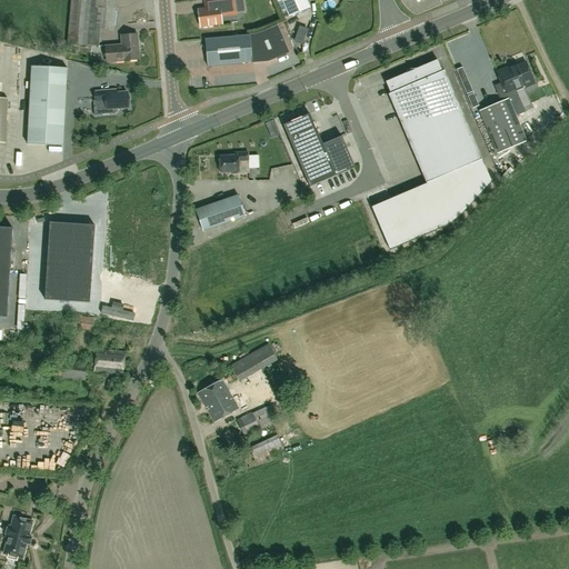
[(113,31),(116,0),(71,0),(68,43),(99,46),(100,29),(113,31)]
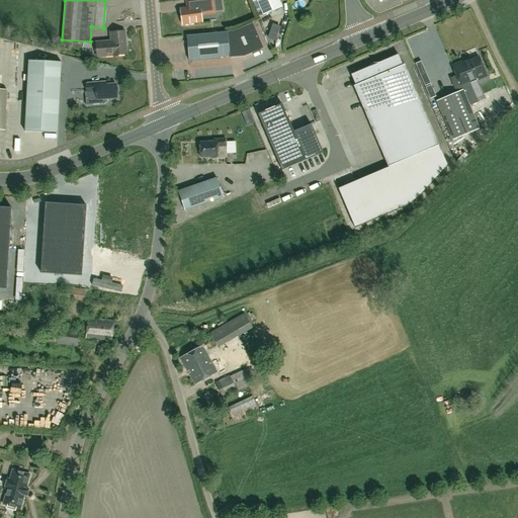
[(186,8),(180,9),(181,11),(182,24),(201,22),(200,13),(216,11),(223,10),(221,0),(189,0),(185,1),(186,8)]
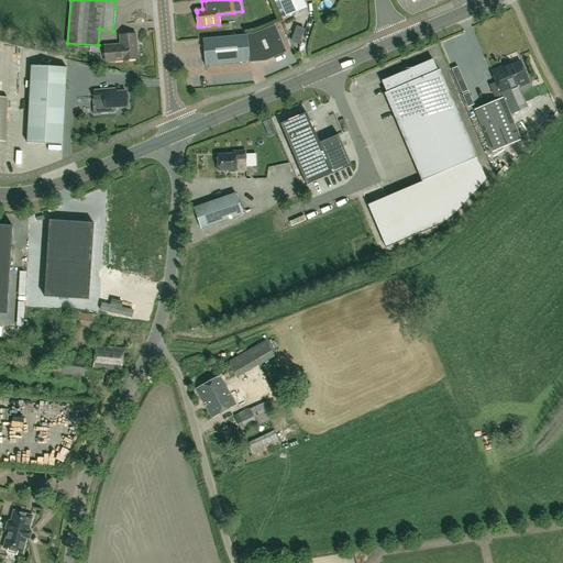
[(302,0),(278,0),(286,17),(307,8),(302,0)]
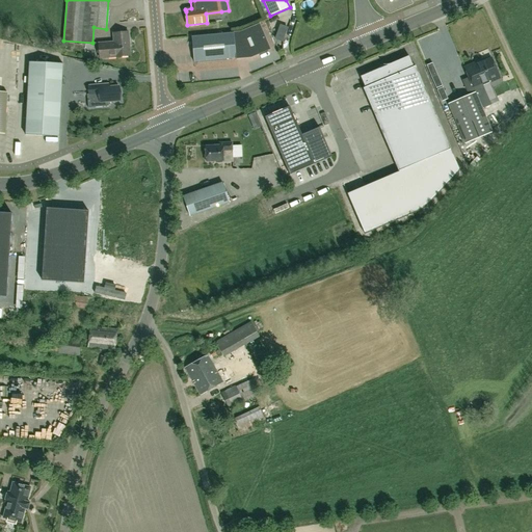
[(194,62),(236,58),(236,59),(237,59),(237,58),(251,56),(270,49),(260,25),(234,33),(191,37),(194,62)]
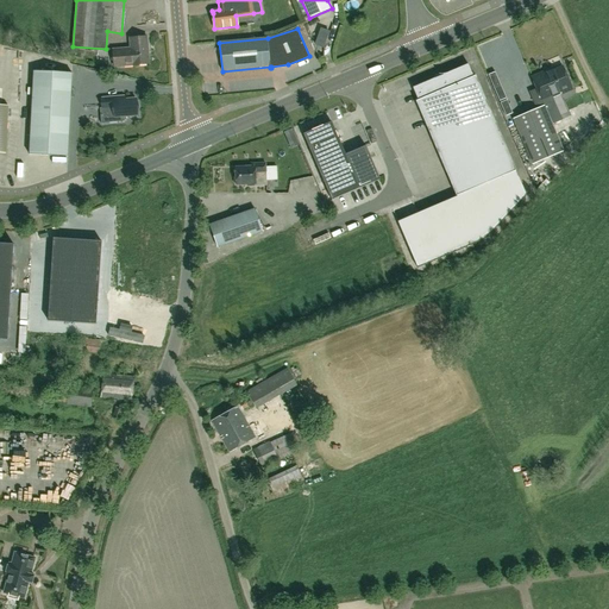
[(114,67),(149,64),(146,37),(130,38),(131,49),(113,50),(114,67)]
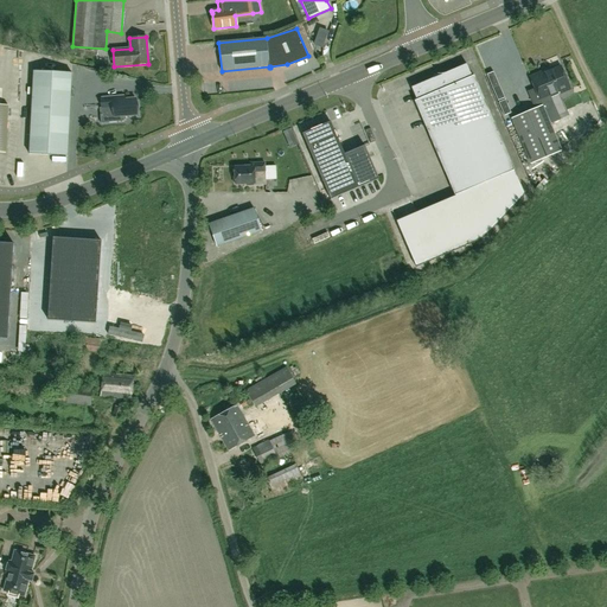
[(515,171),(474,75),(472,76),(466,64),(411,88),(416,100),(414,101),(454,196),(416,213),(428,243),(409,251),(416,268),(484,238),(525,195),(515,171)]
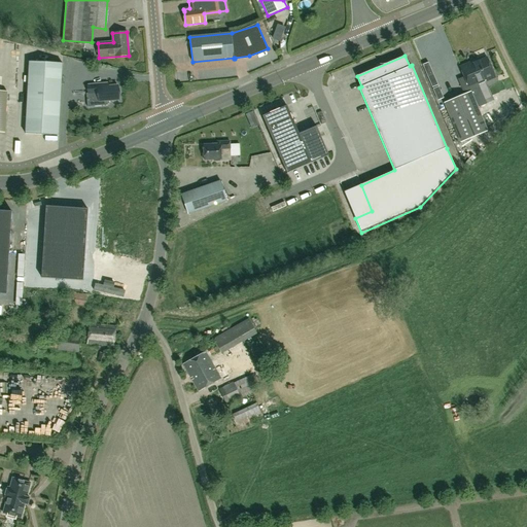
[(470,63),(460,67),(468,86),(486,78),(488,80),(492,78),(492,76),(494,75),(487,58),(471,65),(470,63)]
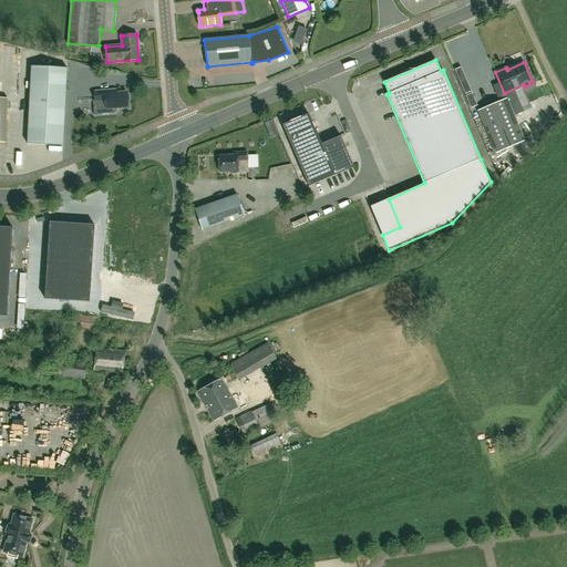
[(63,146),(66,69),(31,66),(27,145),(63,146)]
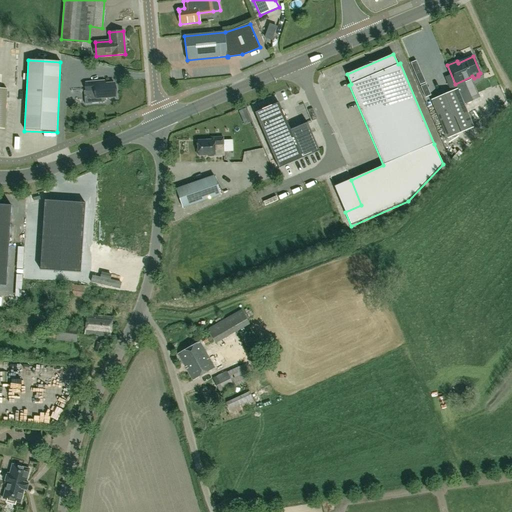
[(104,81),(86,83),(87,91),(93,91),(94,104),(104,103),(104,98),(115,97),(114,84),(105,85),(104,81)]
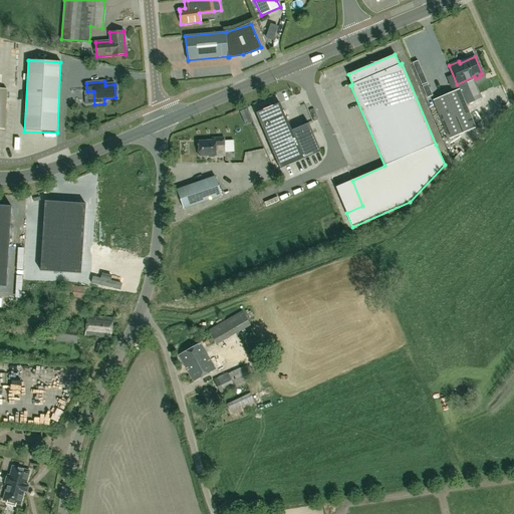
[(466,105),(459,89),(433,100),(449,139),(475,127),(466,105)]
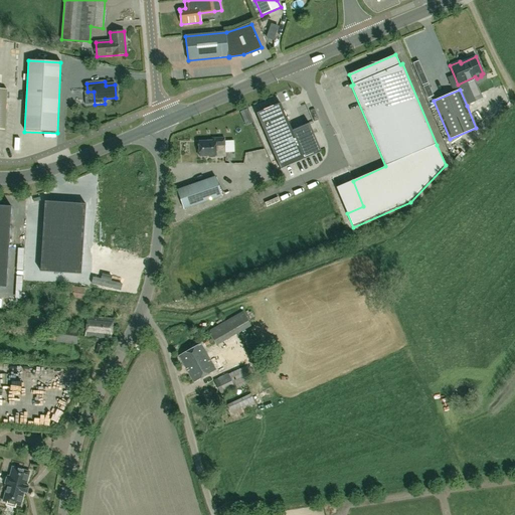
[(281,103),(256,114),(281,169),(321,152),(313,133),(296,140),(281,103)]
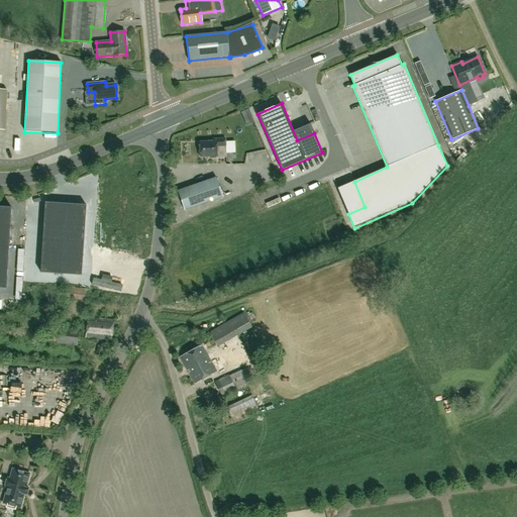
[(306,123),(314,120),(307,104),(300,107),(306,123)]
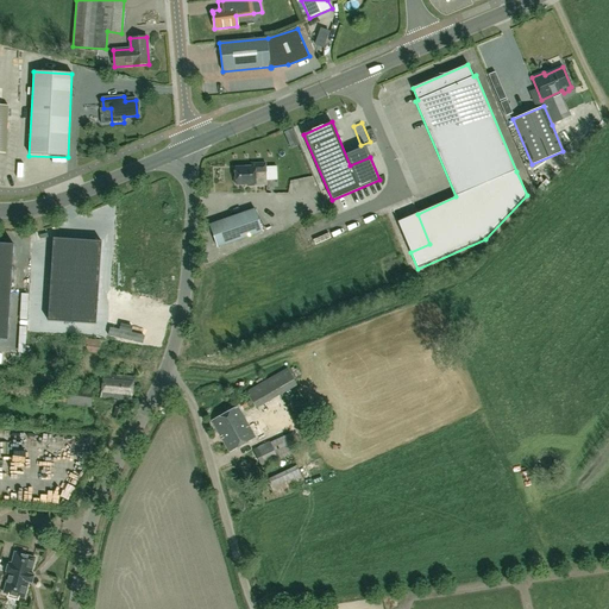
[(277,175),(276,161),(267,161),(267,175),(277,175)]
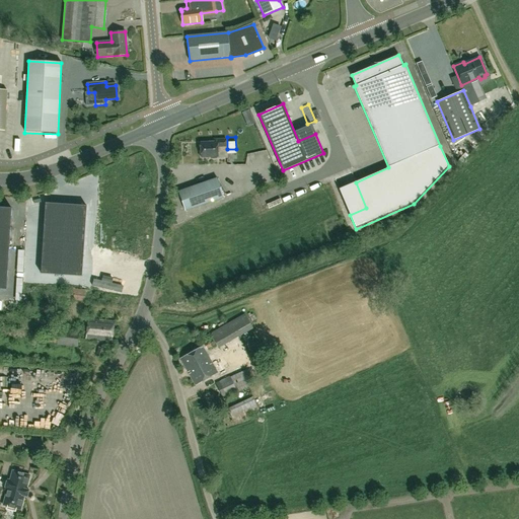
[(211,158),(227,158),(226,139),(215,140),(215,142),(201,143),(202,157),(211,157),(211,158)]
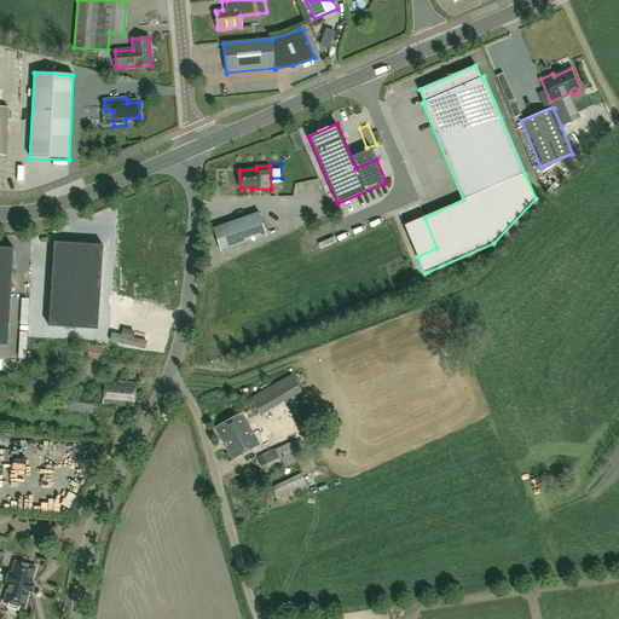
[(549,191),(555,187),(549,178),(542,181),(549,191)]
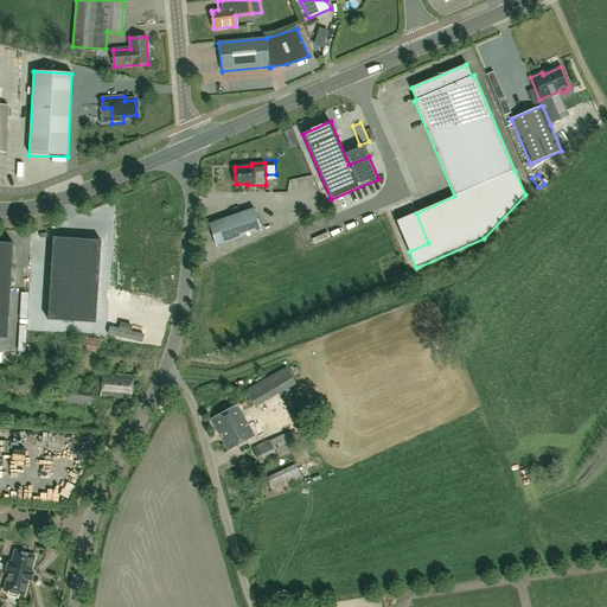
[(254,209),(209,224),(217,247),(262,231),(254,209)]
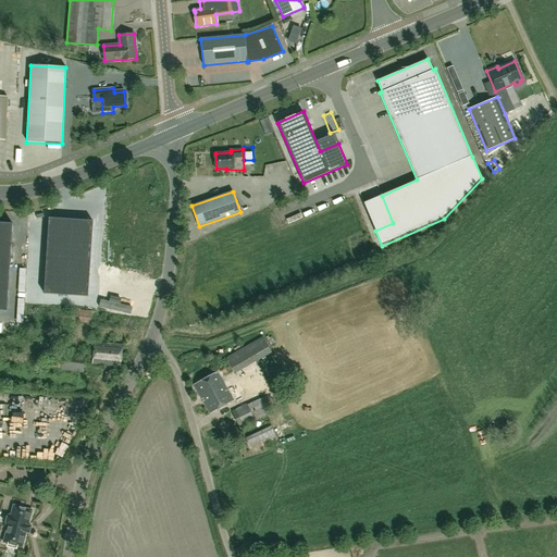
[(29,213),(32,221),(42,219),(40,211),(29,213)]
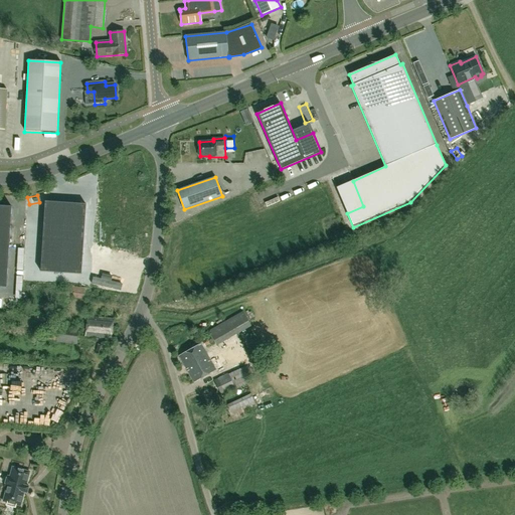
[(79,277),(83,206),(42,204),(39,275),(79,277)]
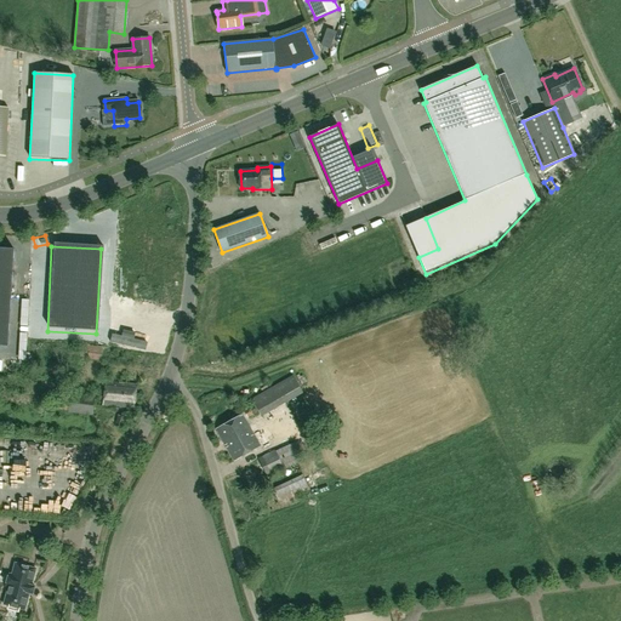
[(0,249),(0,273),(12,274),(13,250),(0,249)]
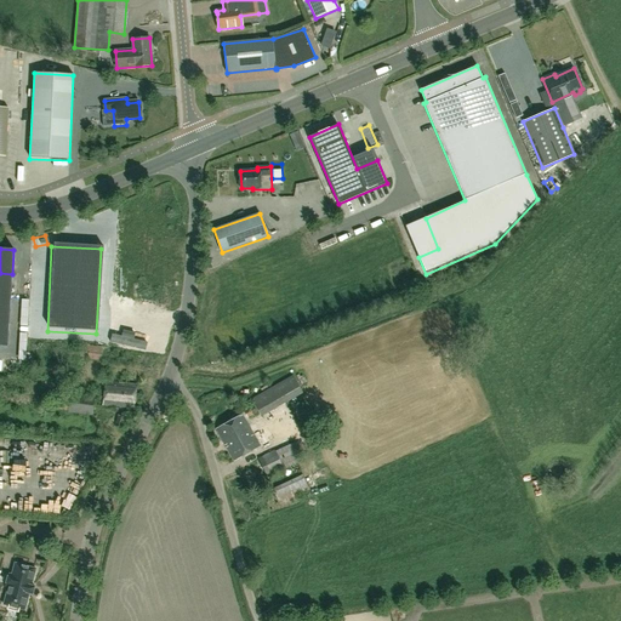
[(0,297),(11,298),(12,274),(0,273),(0,297)]
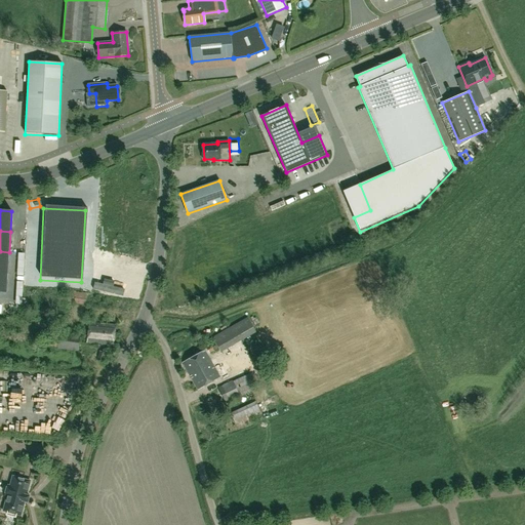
[(0,272),(8,273),(9,252),(0,251),(0,272)]
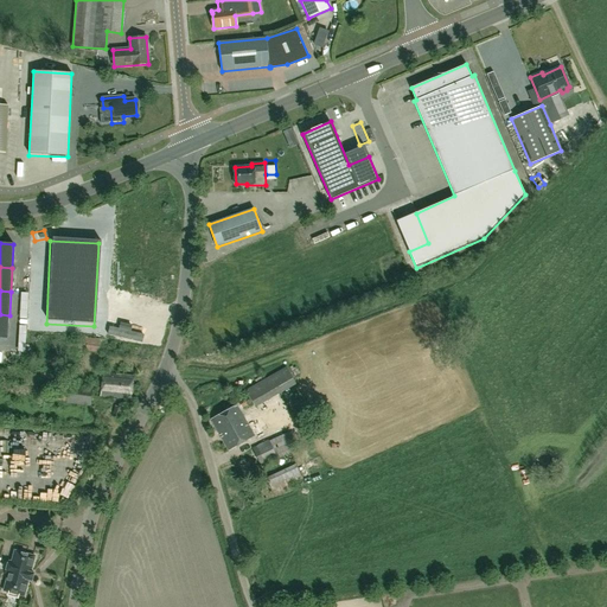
[(80,336),(80,349),(100,350),(100,337),(80,336)]
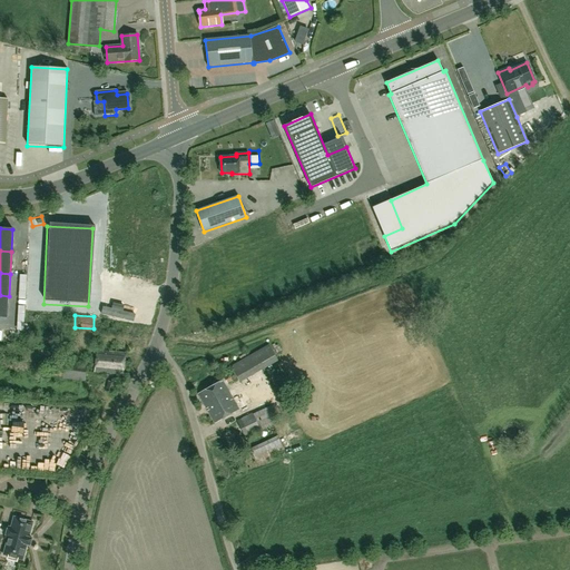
[(268,344),(252,354),(262,370),(277,361),(268,344)]
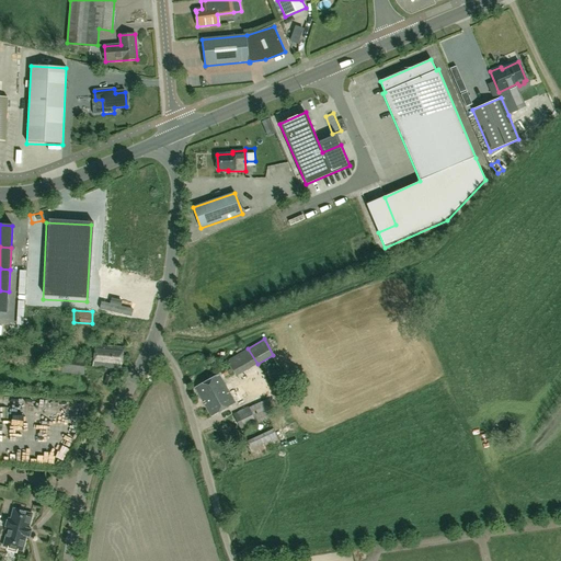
[(121,369),(123,347),(95,345),(93,367),(121,369)]
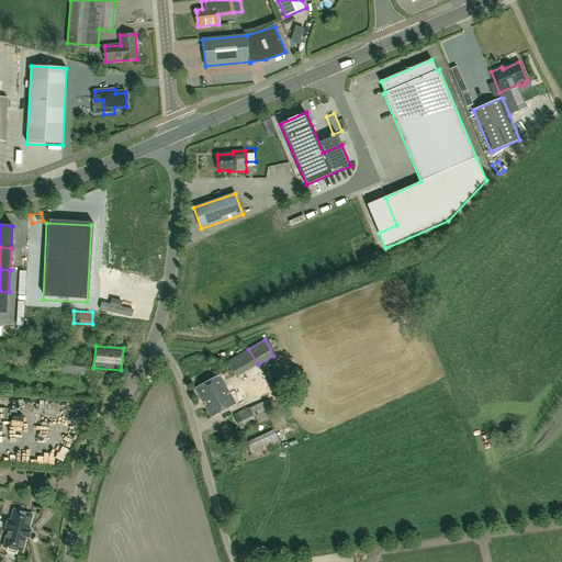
[(246,371),(237,356),(227,361),(237,377),(246,371)]
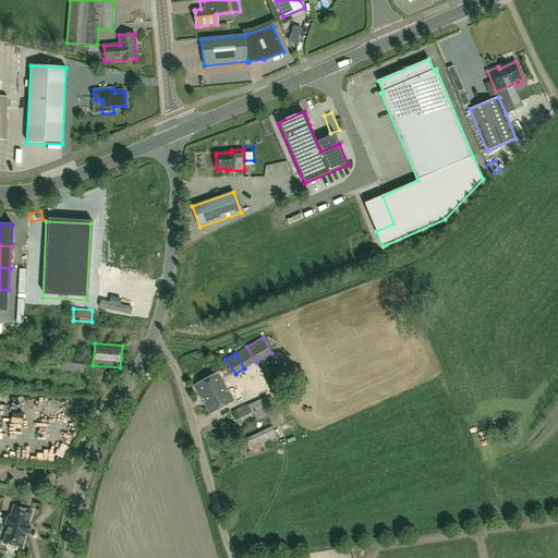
[(85,360),(63,356),(61,370),(72,372),(84,373),(85,360)]
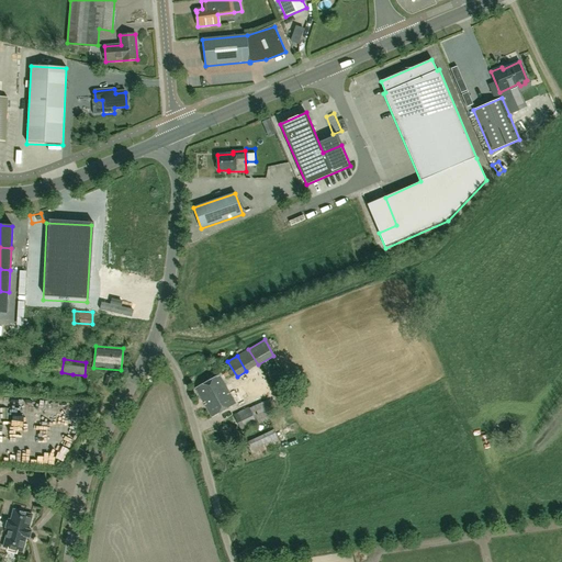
[(224,378),(233,373),(229,367),(221,371),(224,378)]
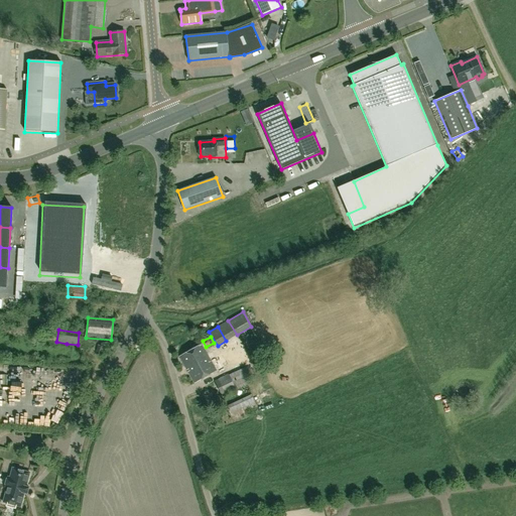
[(194,383),(216,371),(201,344),(179,356),(194,383)]
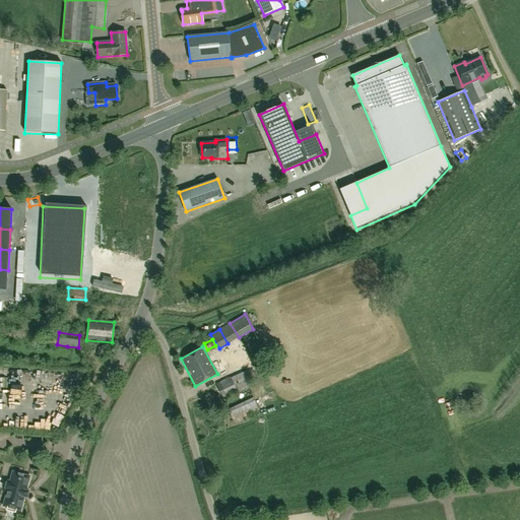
[(103,359),(105,349),(99,347),(96,356),(103,359)]
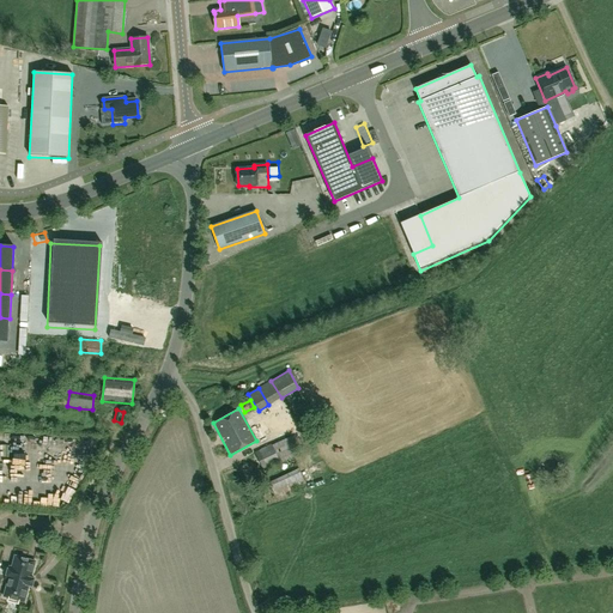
[(0,451),(11,453),(11,434),(0,432),(0,451)]
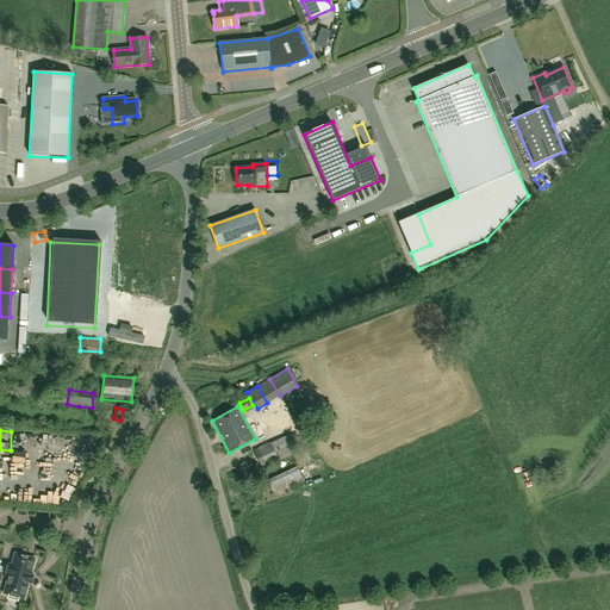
[(55,454),(55,444),(63,444),(63,449),(70,449),(70,434),(48,434),(48,454),(55,454)]
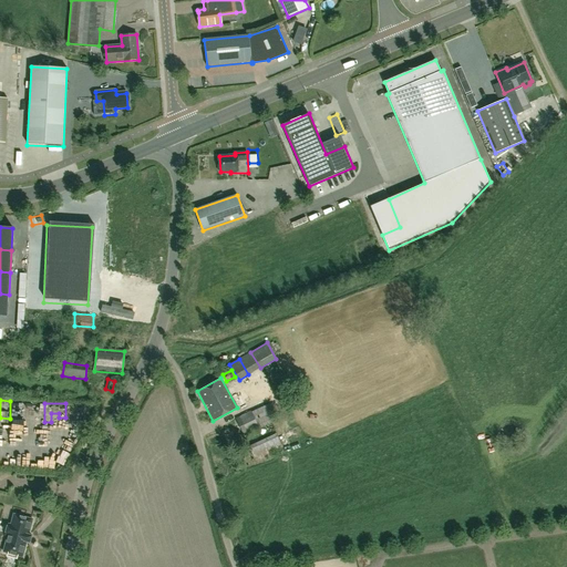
[(236,419),(244,435),(271,422),(264,406),(251,412),(250,411),(236,419)]
